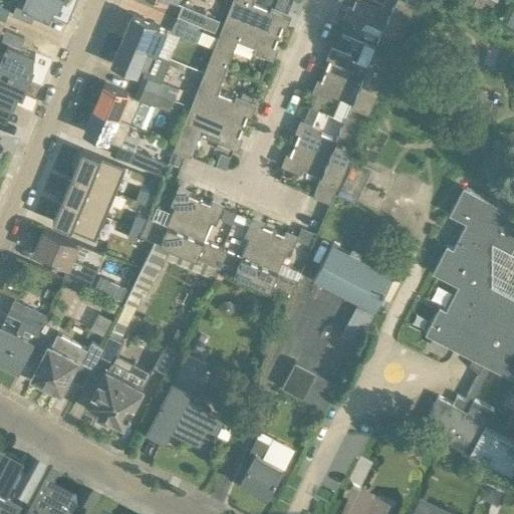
[(57,10),(60,0),(23,0),(21,7),(16,4),(12,15),(31,23),(35,14),(50,19),(54,8),(57,10)]
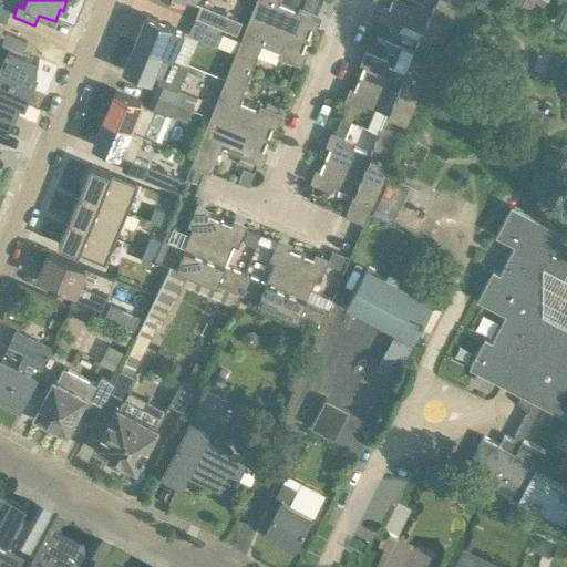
[(278,4),(279,0),(256,0),(256,1),(249,17),(307,40),(312,28),(295,21),(298,12),(278,4)]
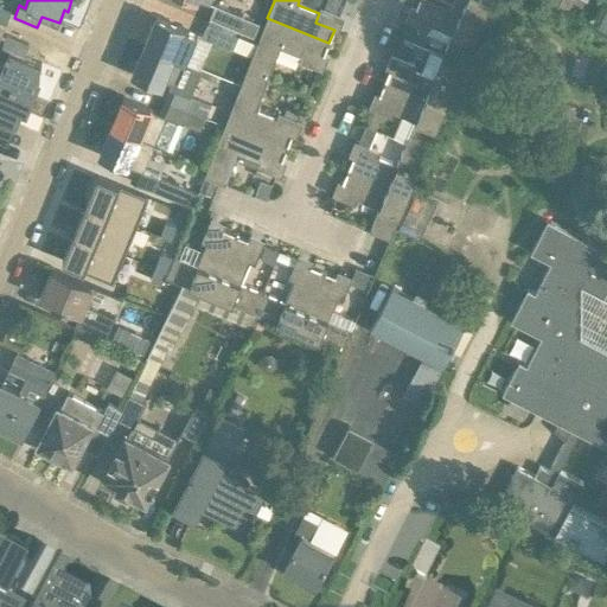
[(339,0),(328,0),(325,8),(337,13),(342,1),(339,0)]
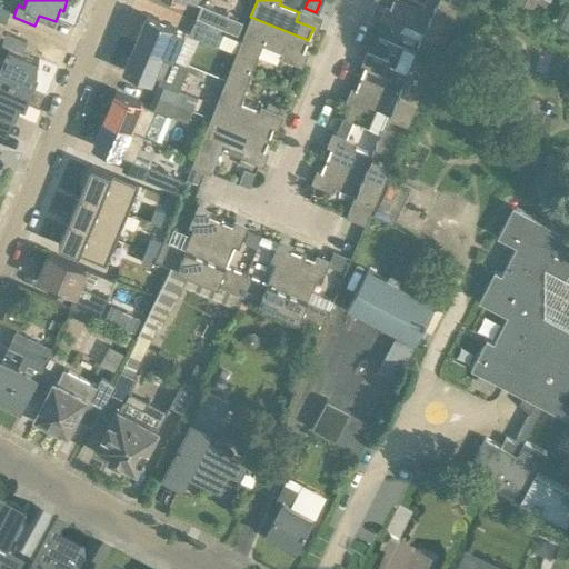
[(435,60),(451,19),(405,0),(392,0),(389,7),(407,15),(403,23),(423,32),(415,52),(435,60)]
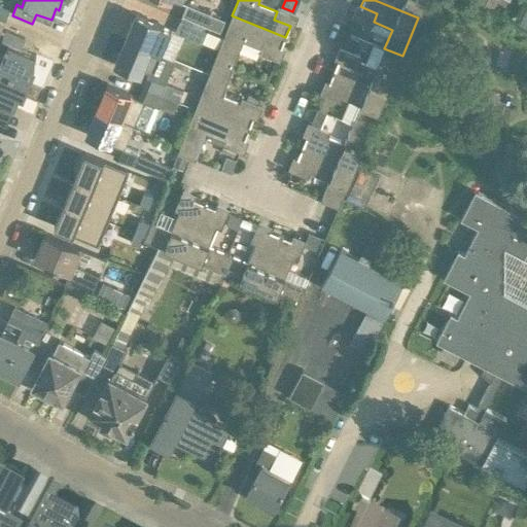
[(375,0),(418,18),(425,0),(375,0)]
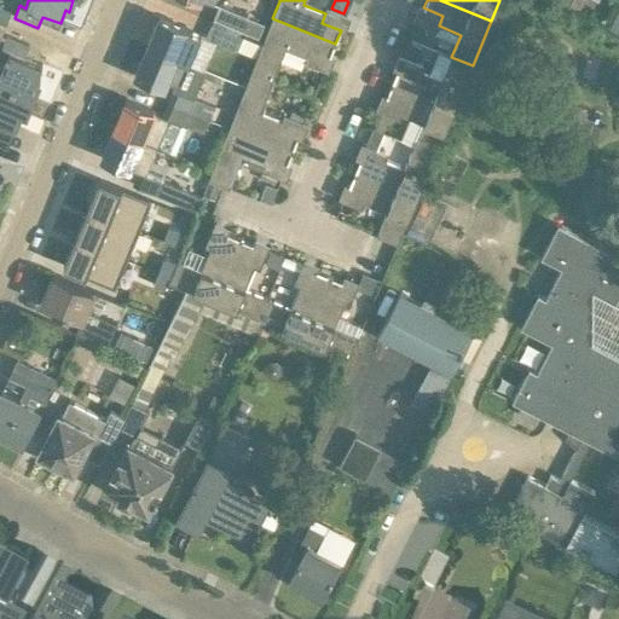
[(583,0),(559,0),(559,1),(578,11),(583,0)]
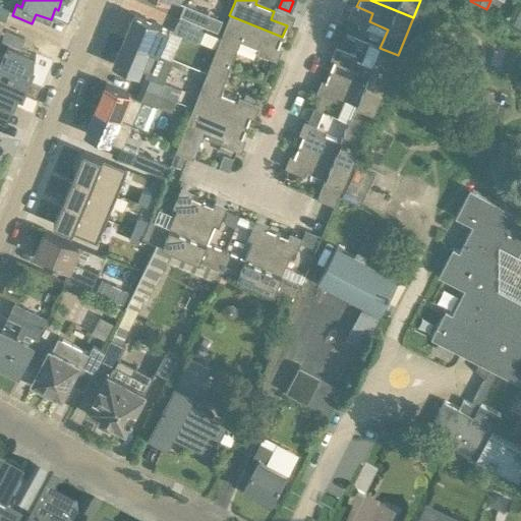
[(218,32),(222,21),(184,5),(180,15),(201,24),(218,32)]
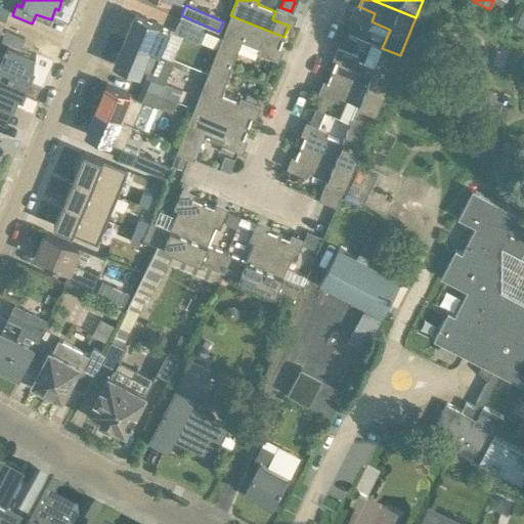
[(0,19),(5,22),(9,10),(0,6),(0,19)]
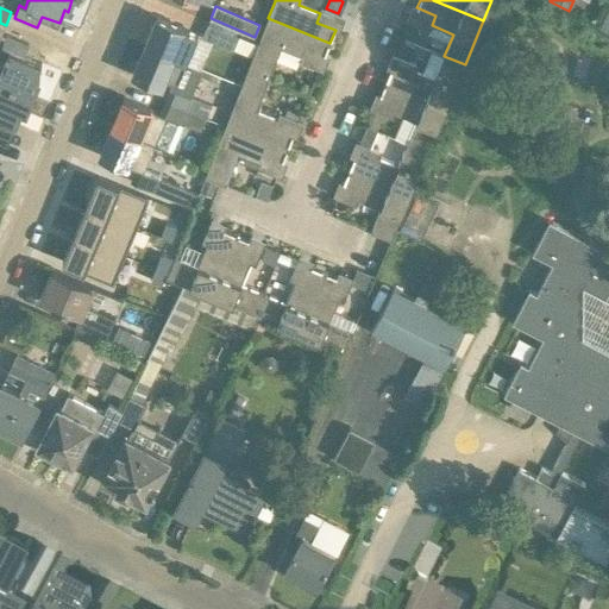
[(203,37),(199,36),(157,18),(145,45),(173,56),(187,62),(200,68),(212,41),(203,37)]
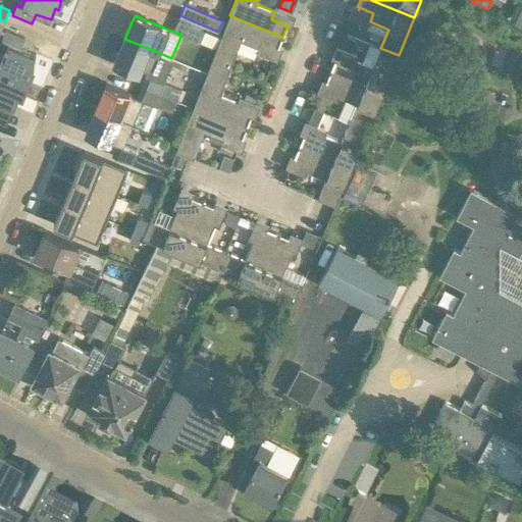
[(200,30),(202,24),(180,15),(177,20),(200,30)]
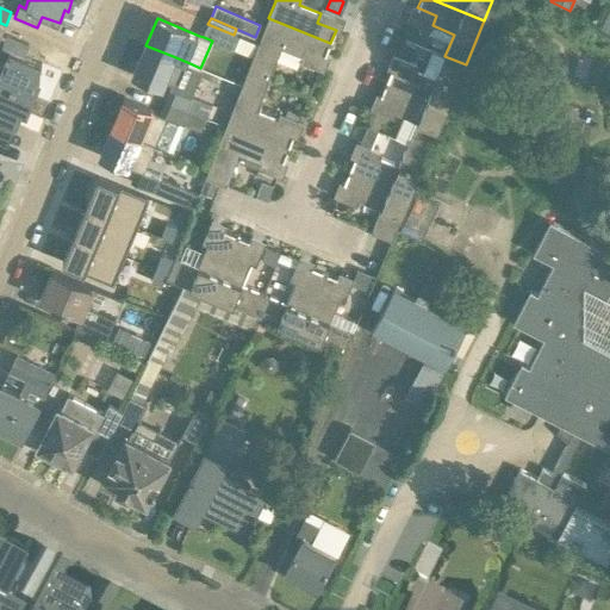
[(325,55),(330,43),(268,18),(248,72),(269,80),(281,49),(304,57),(307,48),(325,55)]
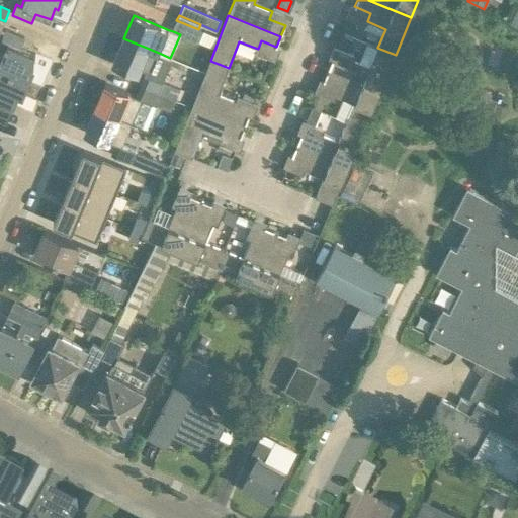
[(198,41),(202,30),(198,29),(176,20),(173,31),(180,34),(198,41)]
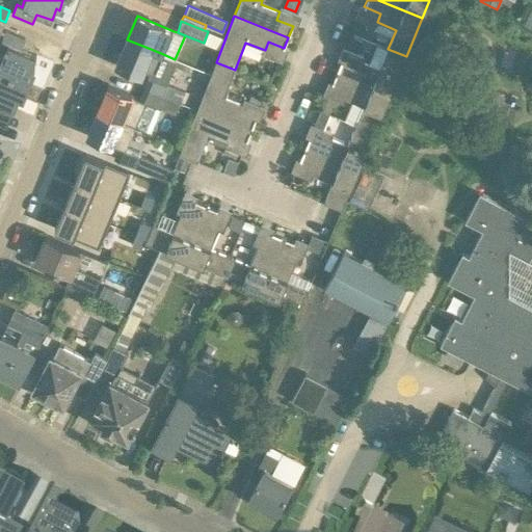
[(365,26),(358,23),(353,33),(364,37),(367,31),(365,26)]
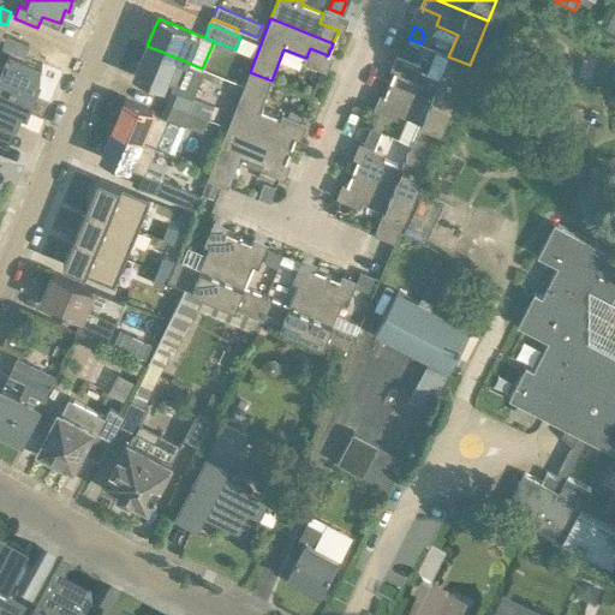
[(0,83),(33,97),(40,79),(36,78),(42,65),(25,58),(30,46),(6,36),(0,49),(7,52),(3,65),(0,64),(0,83)]
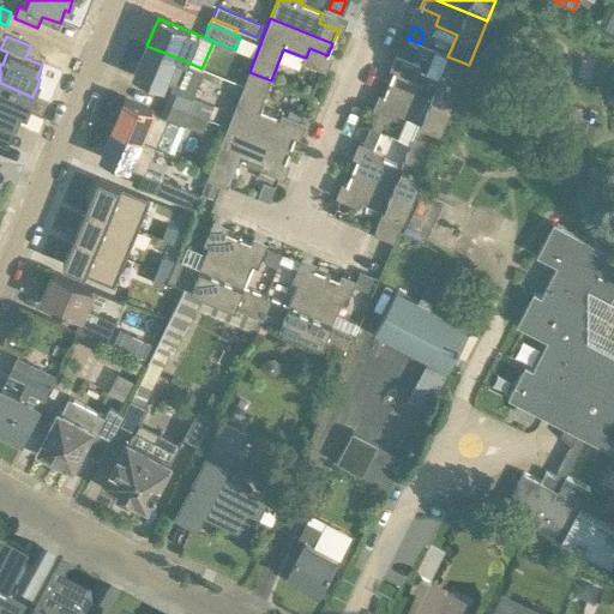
[(407,43),(401,58),(411,62),(417,48),(407,43)]
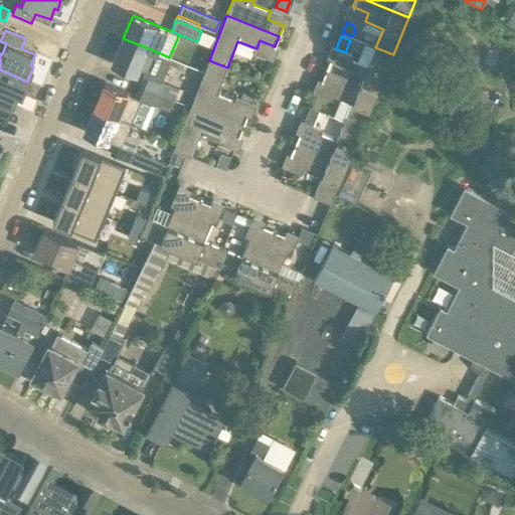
[(150,73),(158,52),(146,47),(123,38),(113,63),(138,73),(140,69),(150,73)]
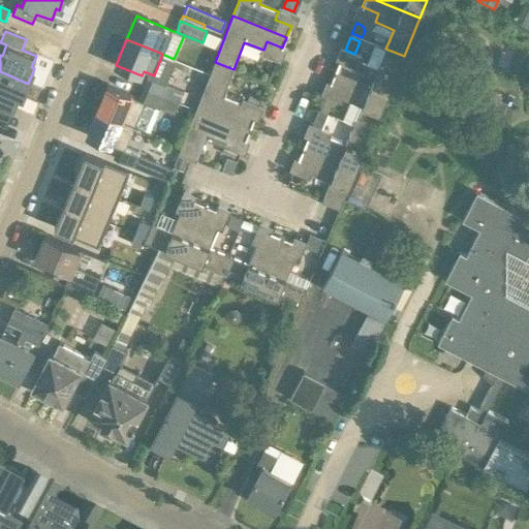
[(387,94),(404,56),(385,49),(377,68),(359,60),(355,68),(339,62),(335,72),(387,94)]
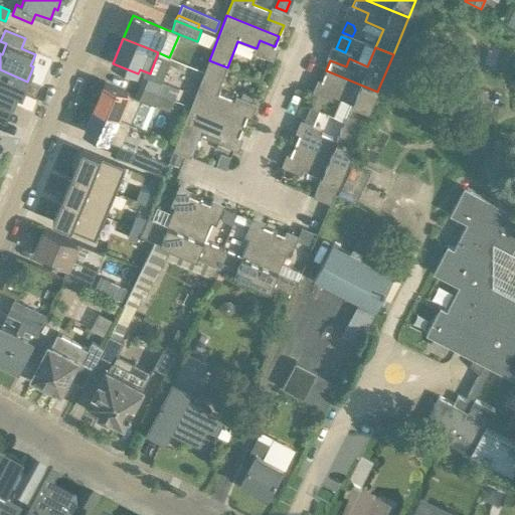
[(216,94),(227,67),(209,60),(191,106),(243,126),(247,116),(232,109),(235,101),(216,94)]
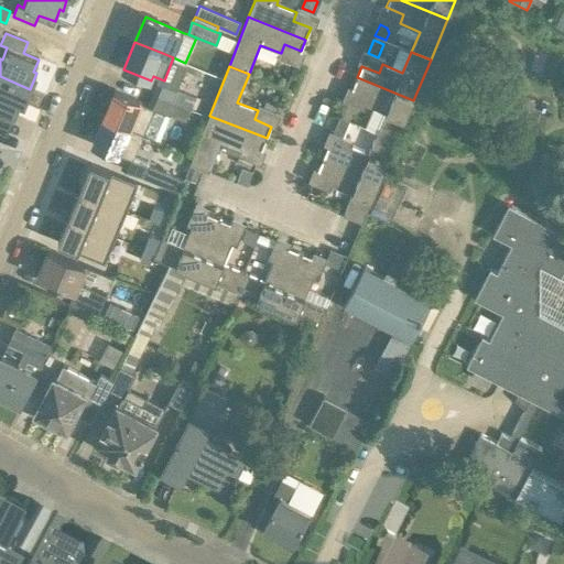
[(0,110),(14,117),(20,105),(23,106),(30,89),(0,76),(0,110)]
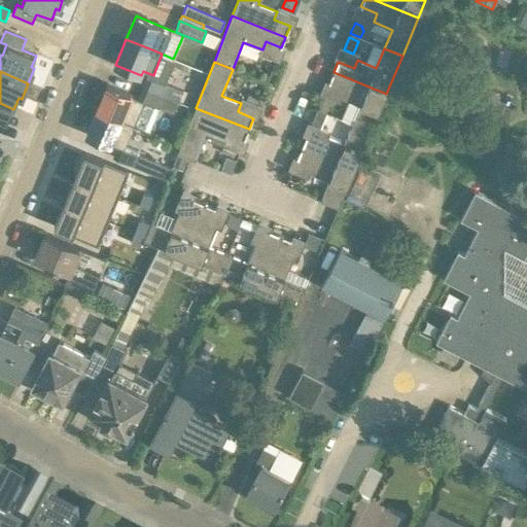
[(371,132),(386,94),(334,72),(328,83),(345,90),(341,98),(360,106),(352,125),(371,132)]
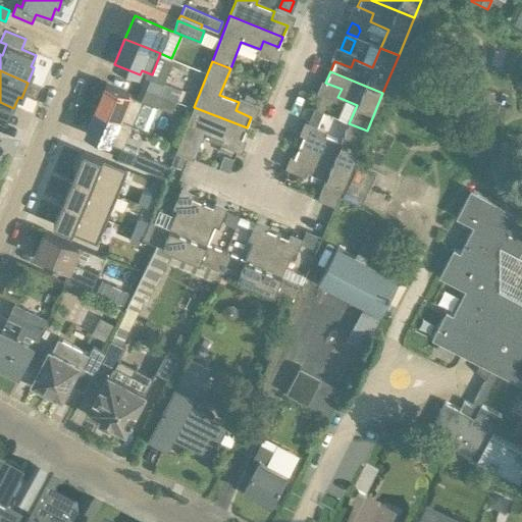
[(141,87),(163,96),(168,86),(146,75),(141,87)]
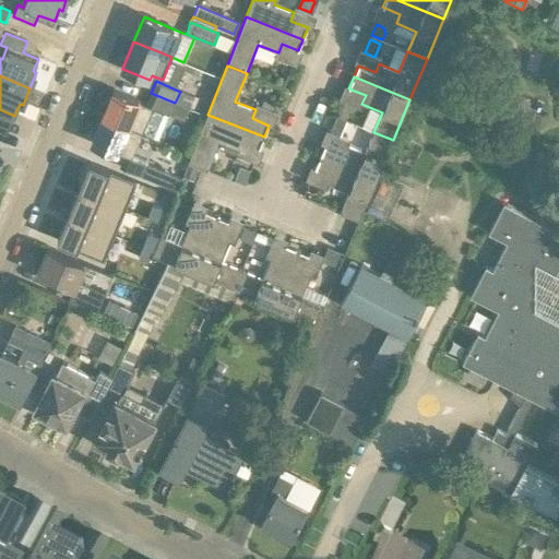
[(175,103),(151,93),(146,105),(140,103),(141,102),(114,90),(103,116),(142,132),(152,107),(185,121),(189,109),(175,103)]
